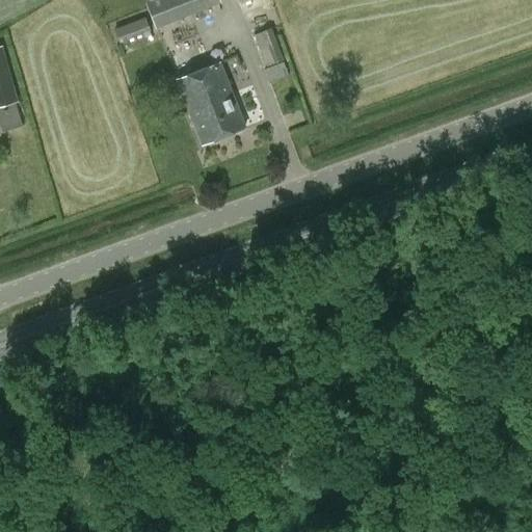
[(220,3),(218,0),(144,0),(156,28),(220,3)]
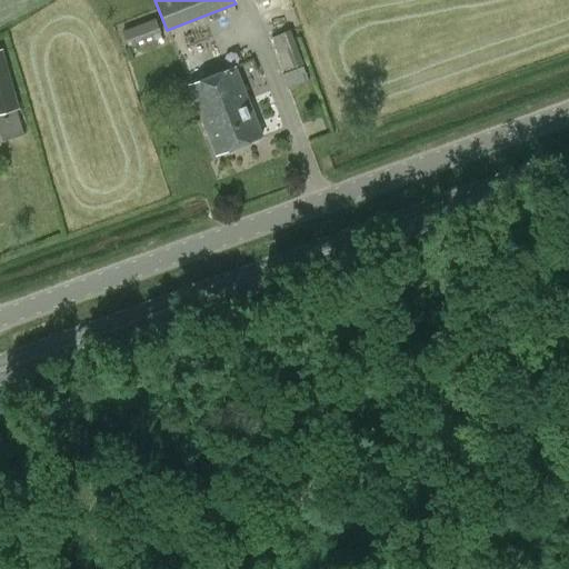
[(127,46),(160,33),(155,19),(121,32),(127,46)]
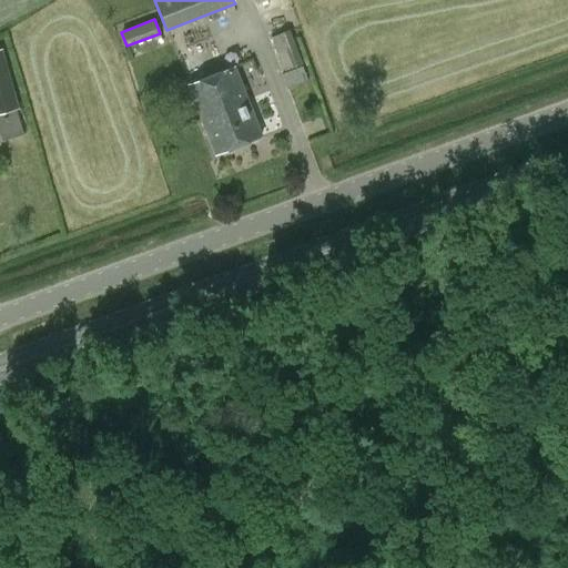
[(272,38),(284,71),(302,63),(290,31),(272,38)]
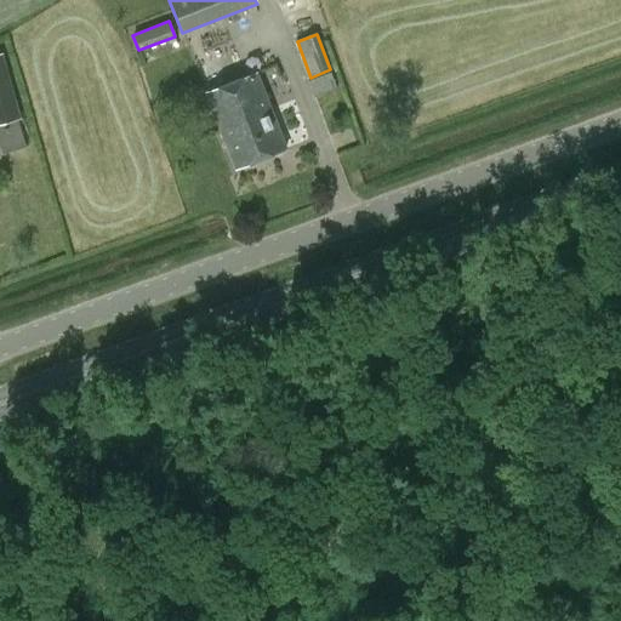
[(0,53),(0,141),(3,152),(26,146),(18,119),(21,119),(1,53),(0,53)]
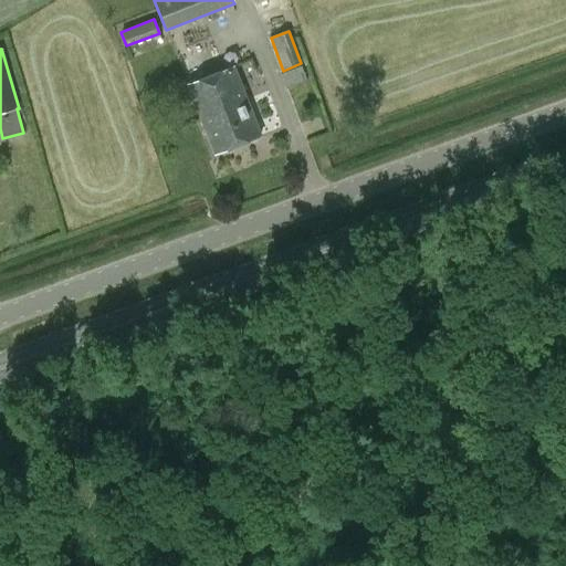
[(286,87),(307,80),(302,65),(281,74),(286,87)]
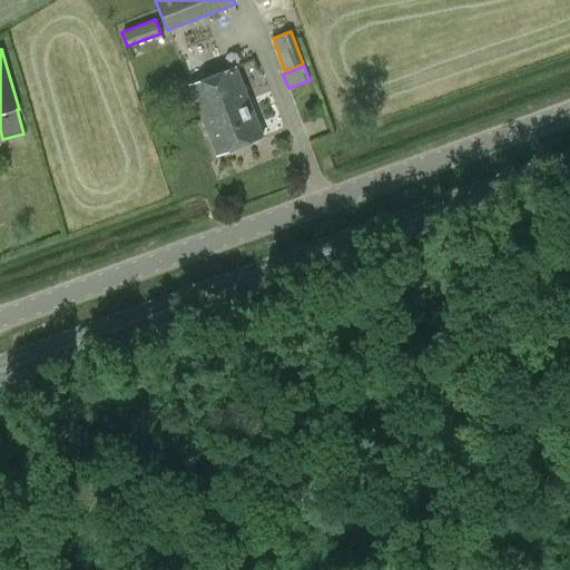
[(235,68),(188,87),(216,156),(263,137),(235,68)]
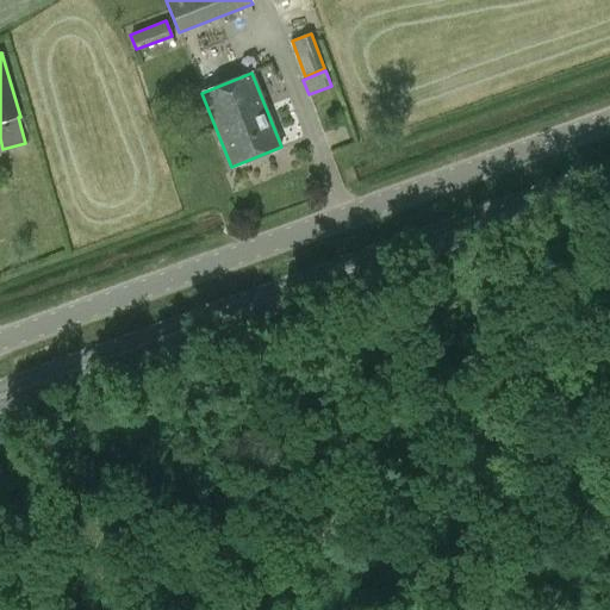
All buildings are outlined.
